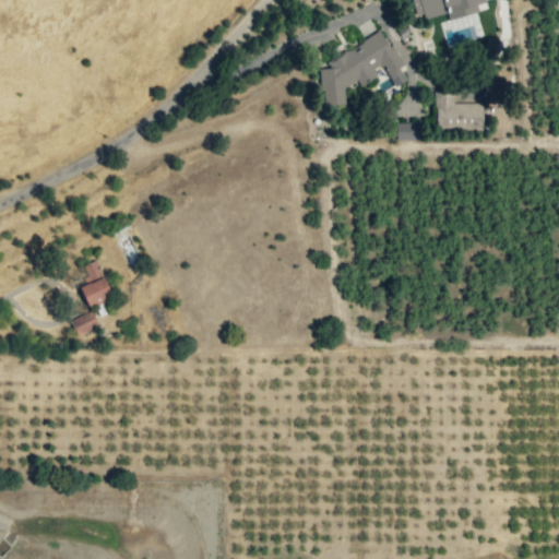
[(411,0),(416,20),(445,11),(448,20),(440,23),(445,45),(464,40),(483,35),(474,4),(486,1),(485,0),(411,0)]
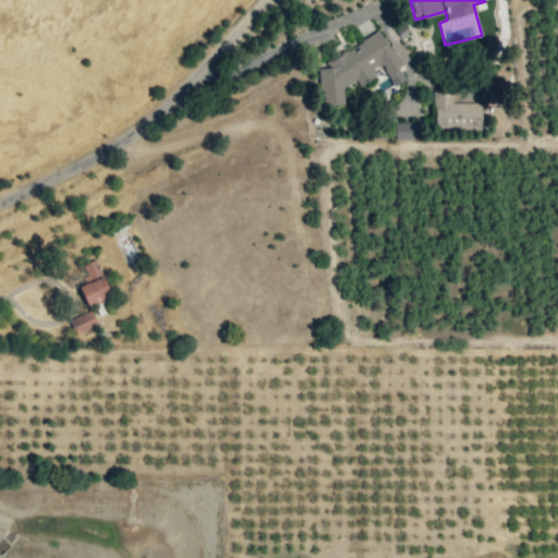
[(324,106),(344,102),(343,88),(356,80),(360,85),(375,76),(374,68),(380,67),(393,86),(405,80),(398,67),(401,65),(379,29),(329,60),(326,60),(326,68),(317,69),(319,87),(323,92),(324,106)]
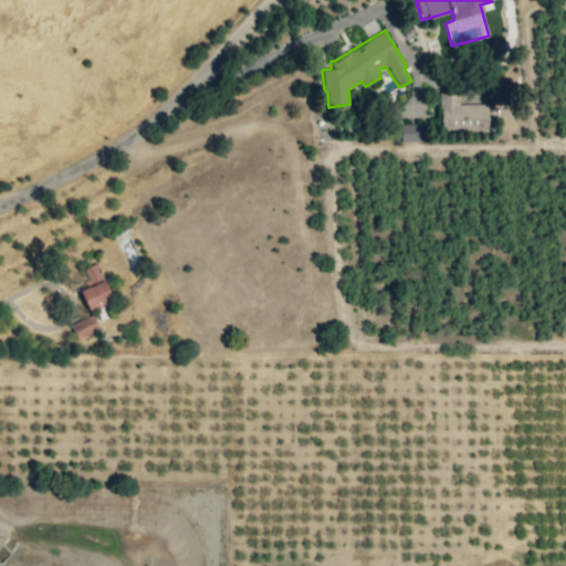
[(488,103),(459,104),(459,91),(439,92),(441,130),(488,128),(488,103)]
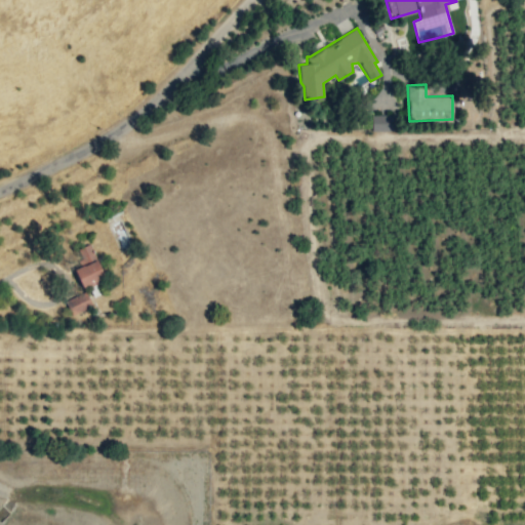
[(394,130),(394,115),(371,115),(371,130),(394,130)]
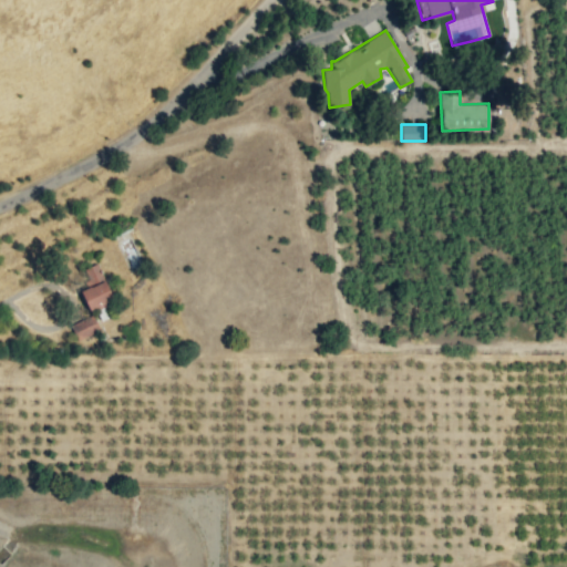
[(89,310),(112,300),(96,263),(82,269),(89,287),(81,290),(89,310)]
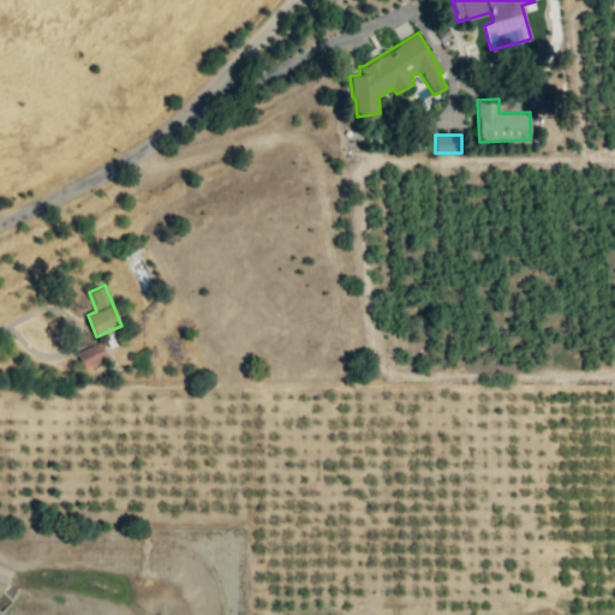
[(107,360),(102,342),(76,350),(82,368),(107,360)]
